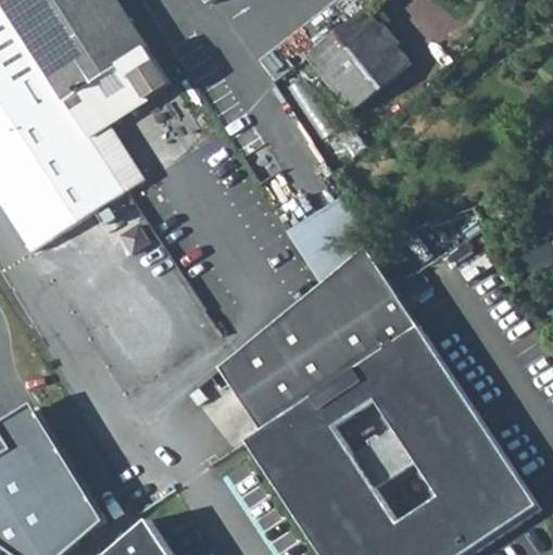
[(0,0),(0,7),(61,101),(127,59),(142,49),(111,0),(0,0)]
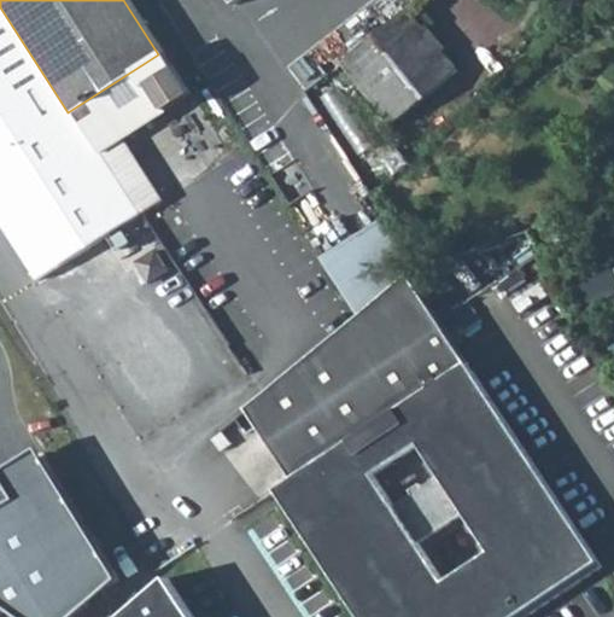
[(0,226),(33,277),(134,213),(68,112),(0,7),(0,226)]
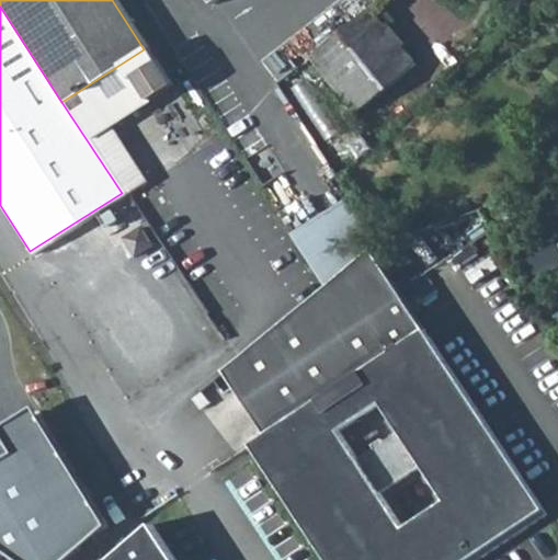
[(369,10),(310,60),(356,116),(416,66),(369,10)]
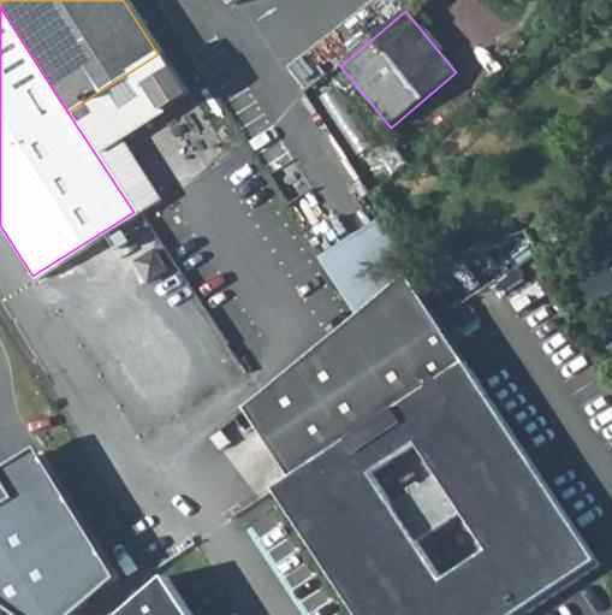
[(141,65),(153,83),(170,72),(158,54),(141,65)]
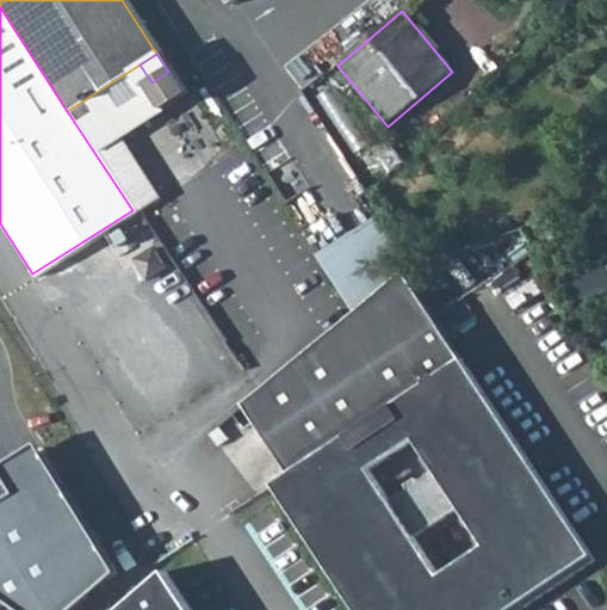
[(155,197),(116,135),(165,103),(152,82),(140,65),(67,111),(132,210),(155,197)]
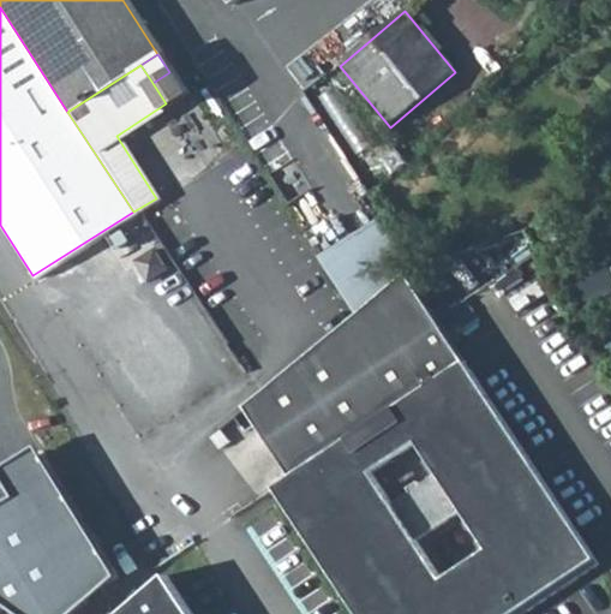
[(169,72),(153,83),(166,103),(183,94),(169,72)]
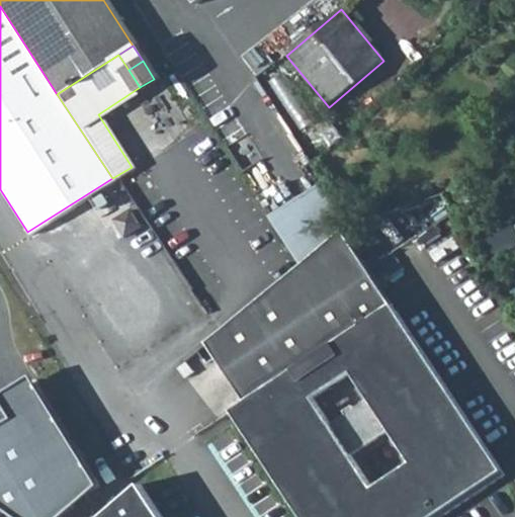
[(351,200),(337,178),(325,185),(339,208),(351,200)]
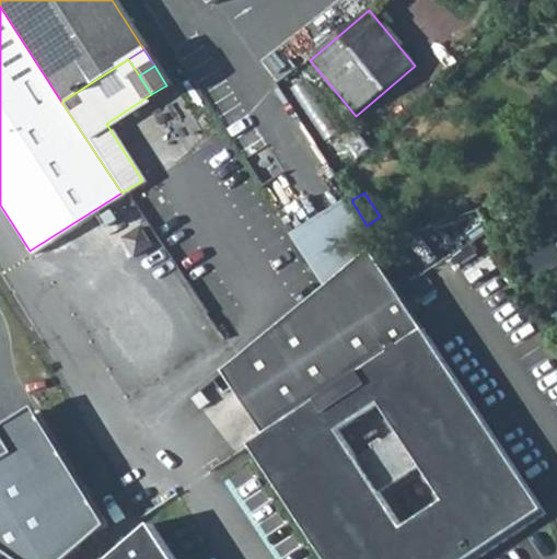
[(348,195),(287,232),(321,287),(370,246),(376,241),(367,225),(351,200),(348,195)]
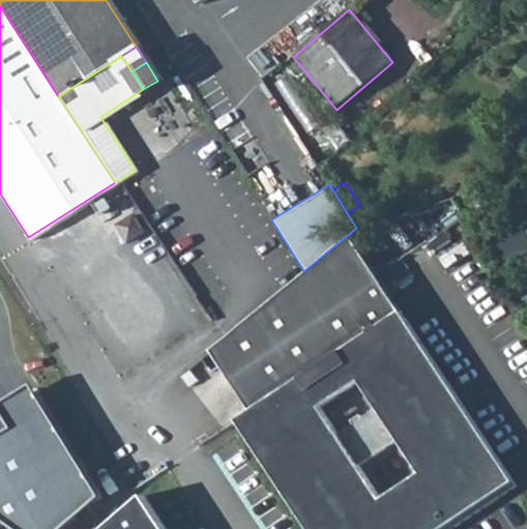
[(526,238),(525,234),(523,230),(486,247),(495,261),(526,246),(526,238)]
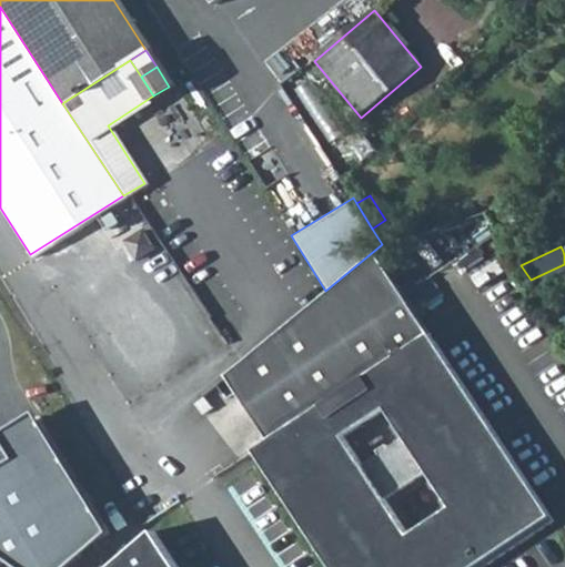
[(224,373),(223,374),(268,439),(254,447),(332,566),(472,566),(483,560),(486,564),(552,520),(375,250),(325,291),(242,358),(224,373)]
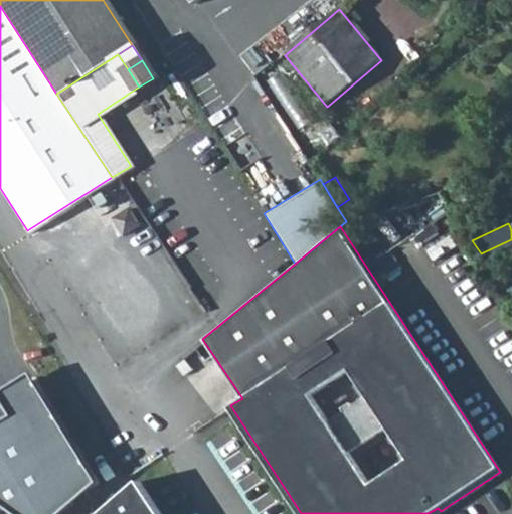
[(0,512),(2,513),(57,513),(92,486),(25,379),(0,391),(0,404),(7,415),(0,418),(0,512)]
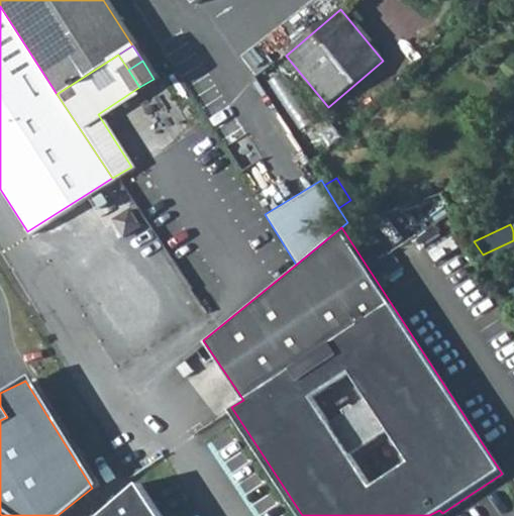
[(151,515),(132,486),(95,515),(151,515)]
